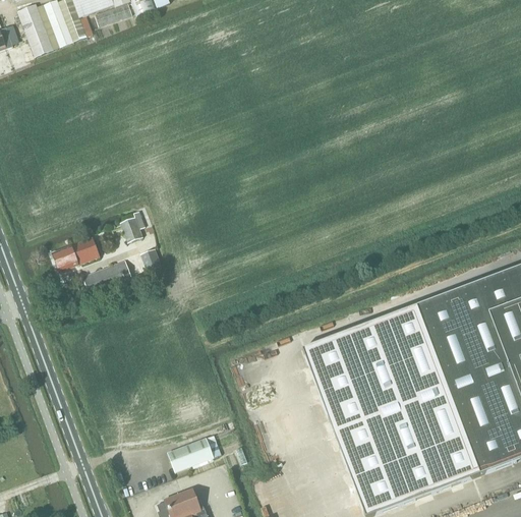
[(73,0),(61,0),(59,1),(59,0),(52,0),(38,5),(37,3),(17,10),(35,56),(87,37),(79,16),(73,0)]
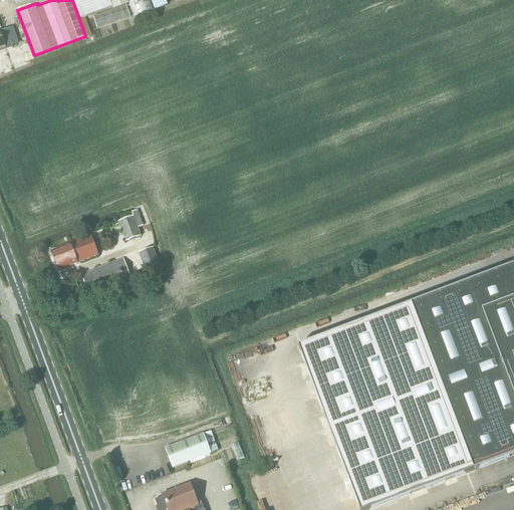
[(72,0),(78,16),(113,4),(113,6),(93,13),(97,25),(131,13),(126,1),(130,0),(72,0)]
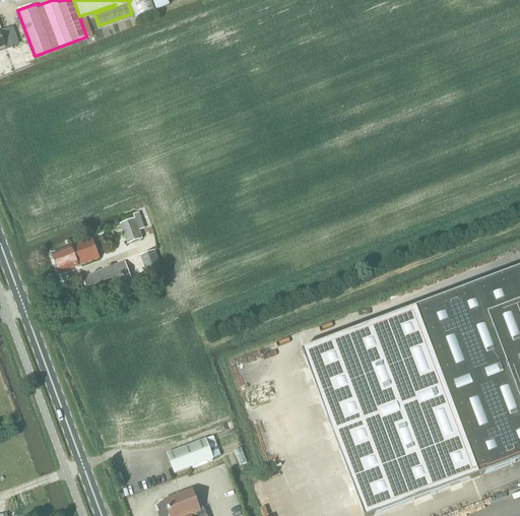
[(131,0),(137,15),(156,8),(153,0),(131,0)]
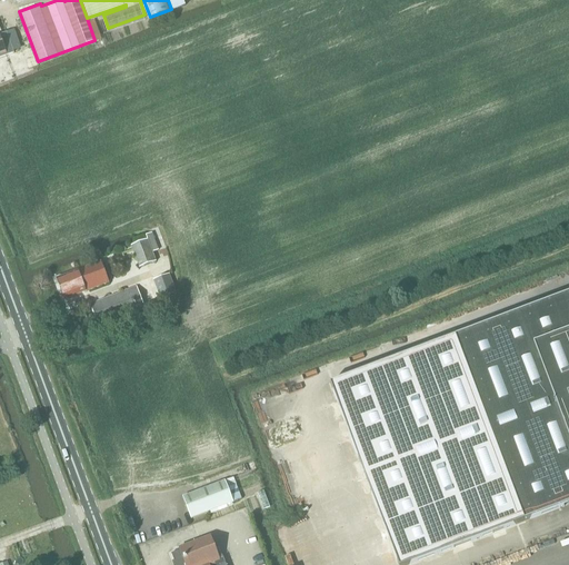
[(0,55),(15,50),(8,29),(7,29),(0,30),(0,55)]
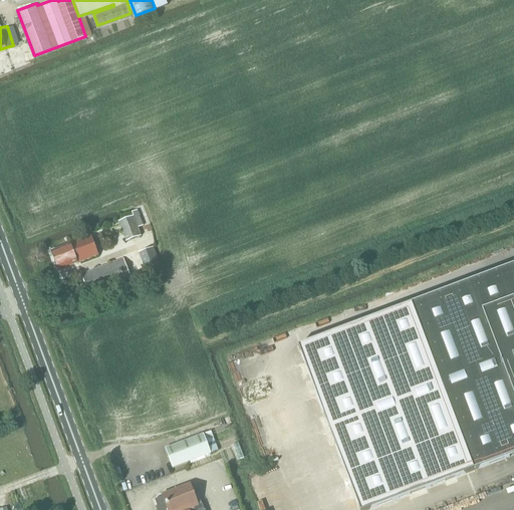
[(134,213),(118,219),(125,239),(142,233),(138,224),(144,222),(138,207),(136,208),(133,209),(134,211),(134,213)]
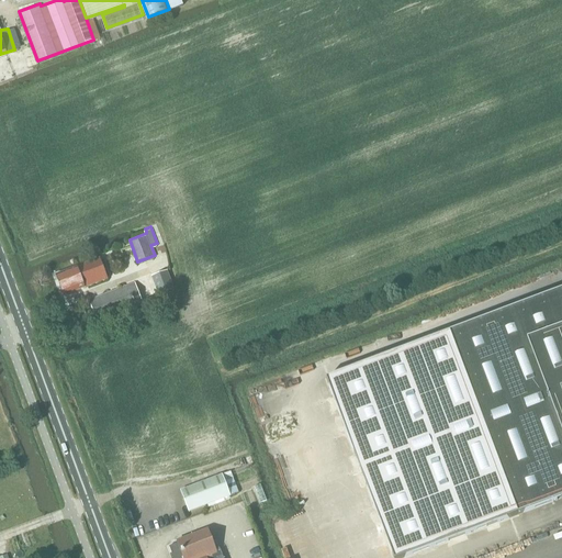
[(65,292),(108,276),(100,256),(56,272),(65,292)]
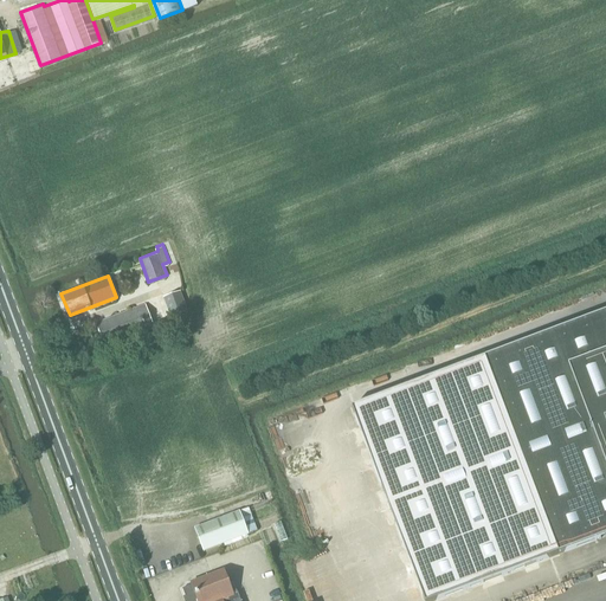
[(180,288),(163,295),(172,315),(188,308),(180,288)]
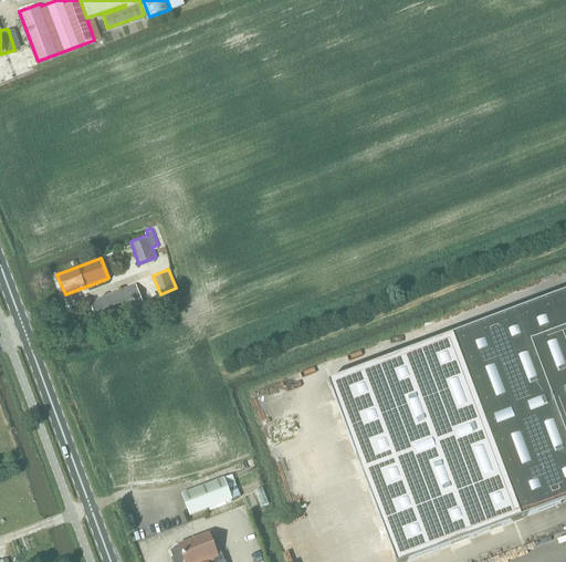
[(98,320),(145,302),(144,299),(138,284),(136,281),(90,299),(98,320)]
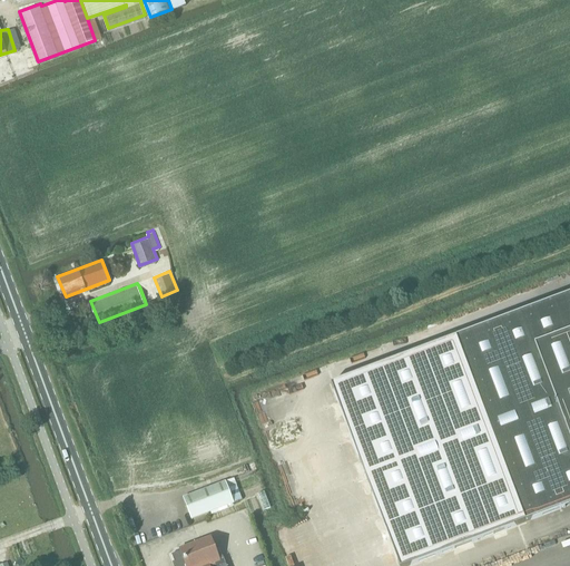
[(569,291),(457,334),(526,518),(569,501),(569,291)]
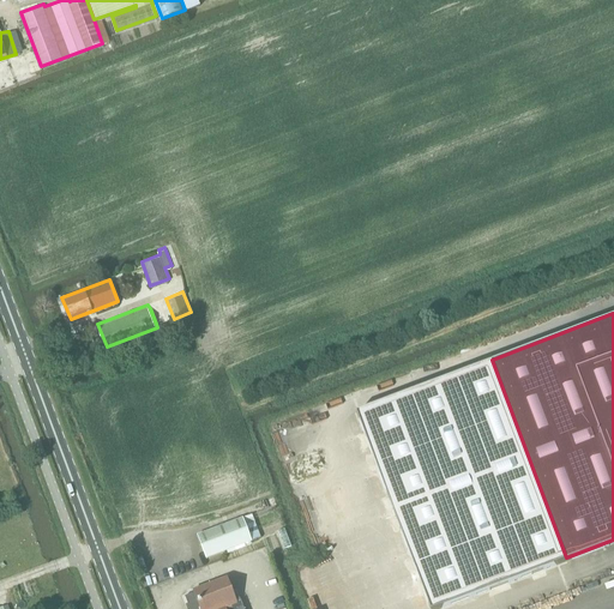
[(253,512),(198,532),(206,555),(262,535),(253,512)]
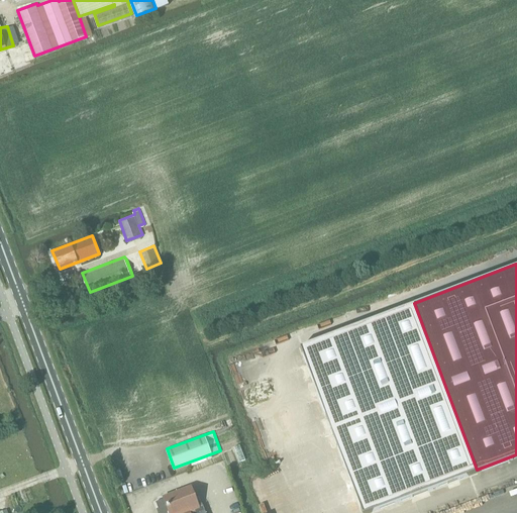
[(164,497),(157,500),(162,512),(206,512),(203,504),(200,505),(192,484),(163,495),(164,497)]
